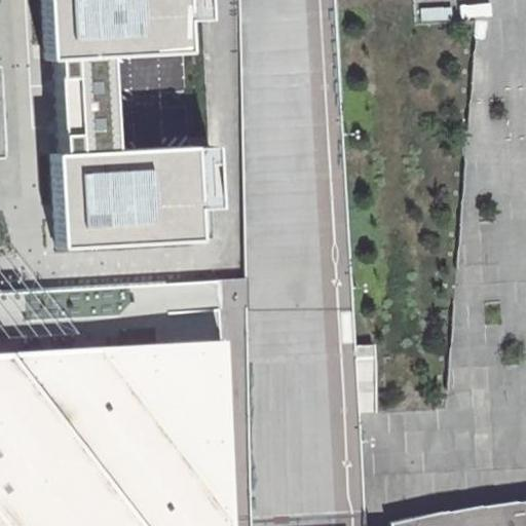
[(180,0),(39,0),(42,58),(52,58),(58,153),(48,153),(53,248),(195,239),(189,145),(111,150),(105,58),(184,53),(180,0)]
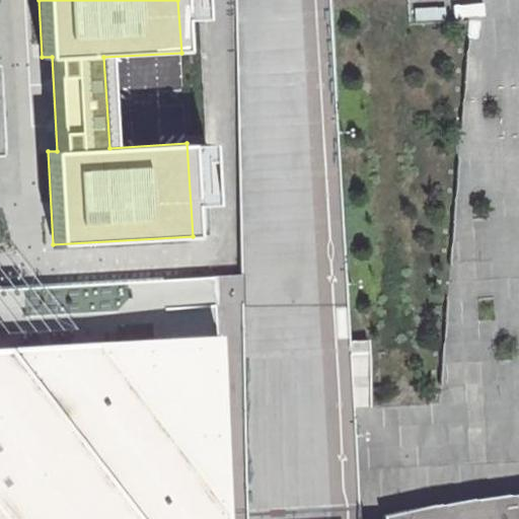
[(518,518),(518,493),(454,501),(383,516),(383,518),(358,518),(359,515),(349,345),(349,338),(328,0),(234,0),(240,274),(226,275),(213,276),(214,279),(215,297),(227,518),(518,518)]
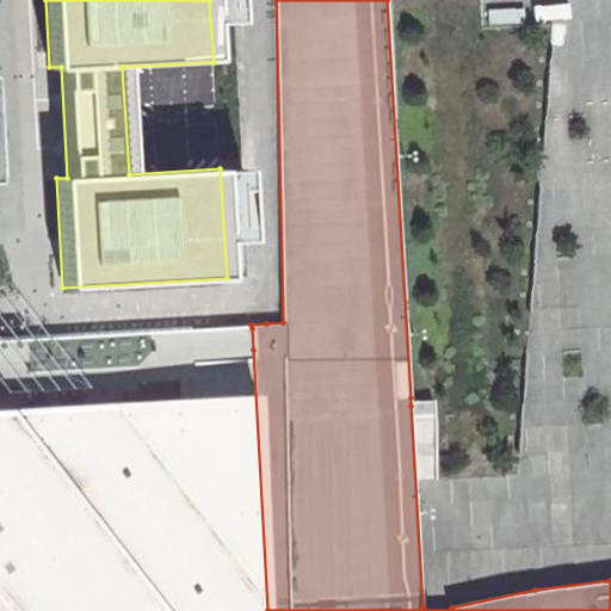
[(481,24),(518,23),(518,7),(481,10),(481,24)]
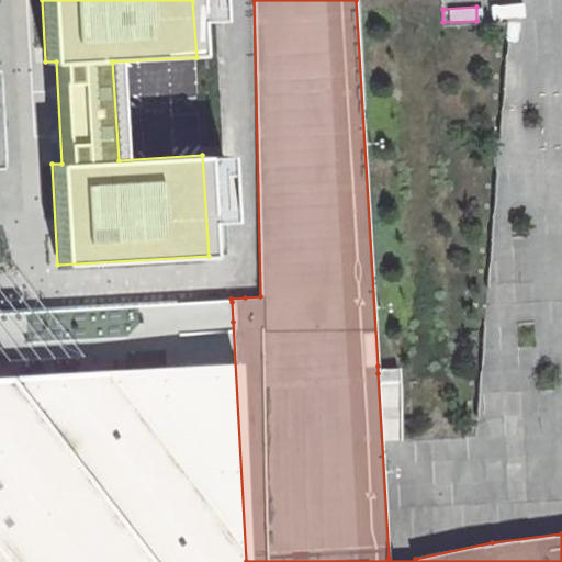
[(518,53),(518,20),(503,20),(503,53),(518,53)]
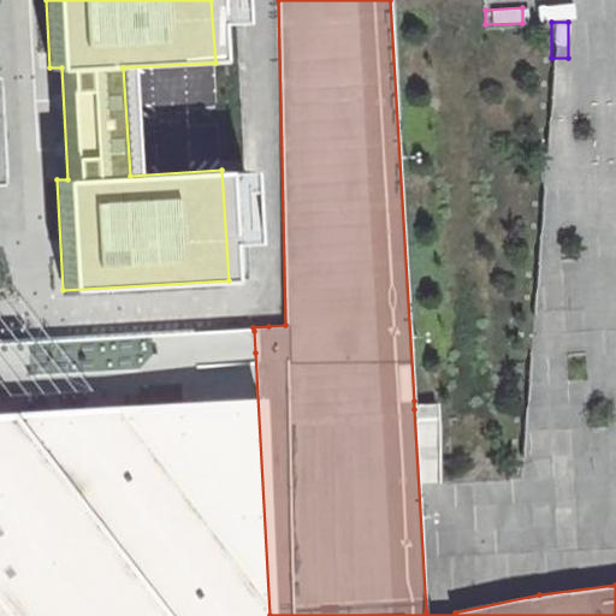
[(254,331),(0,344),(0,615),(270,615),(255,353),(254,331)]
